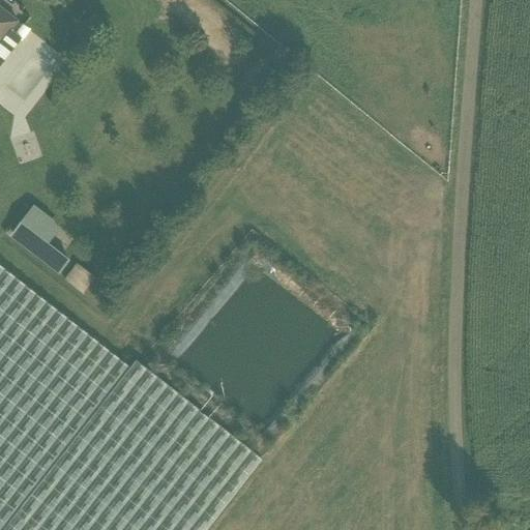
[(0,35),(4,31),(8,35),(19,23),(0,7),(0,35)]
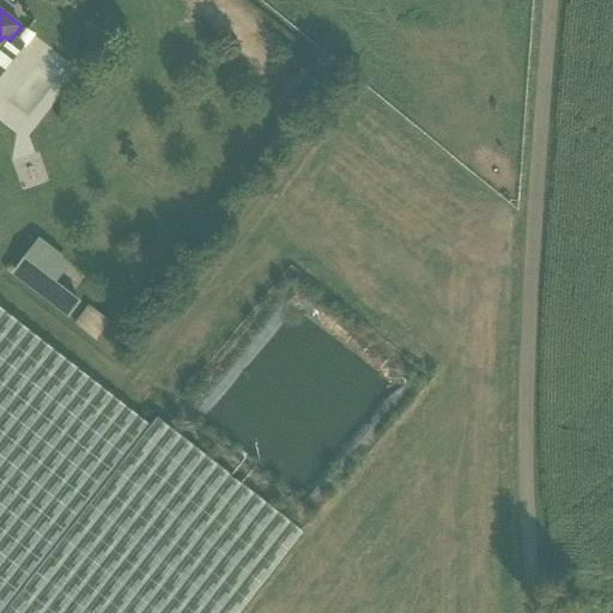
[(18,167),(25,187),(49,178),(43,158),(18,167)]
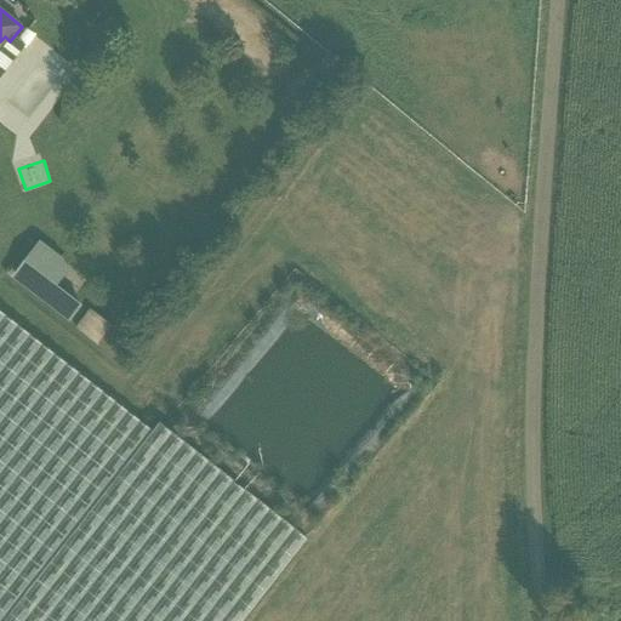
[(39,241),(15,274),(73,319),(83,306),(58,286),(50,280),(64,261),(39,241)]
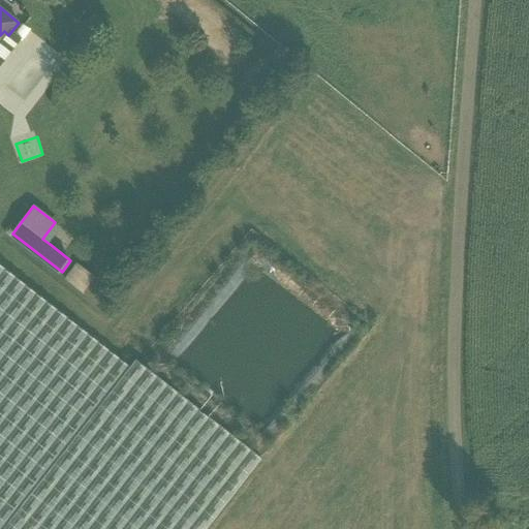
[(130,369),(0,267),(0,528),(208,528),(261,460),(135,362),(130,369)]
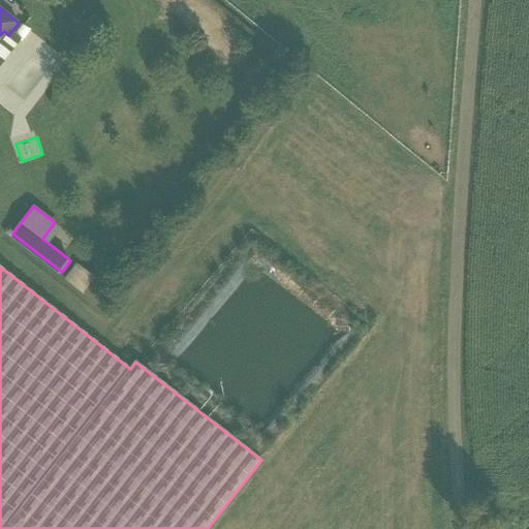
[(478,518),(489,518),(489,509),(486,506),(483,505),(478,508),(478,518)]
